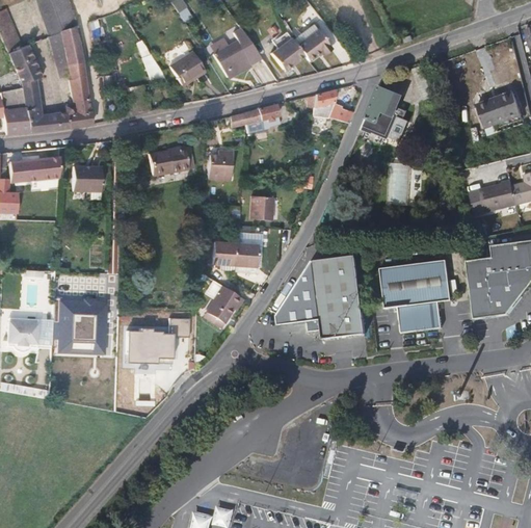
[(192,10),(185,0),(171,0),(184,17),(192,10)]
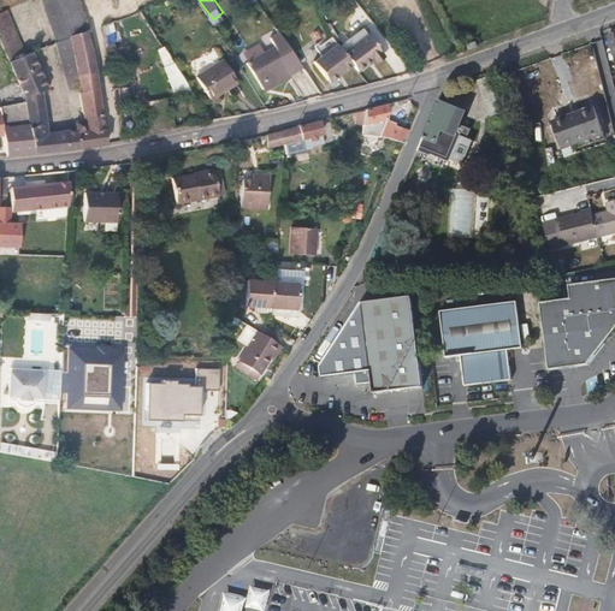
[(0,37),(6,54),(24,48),(9,5),(0,7),(0,37)]
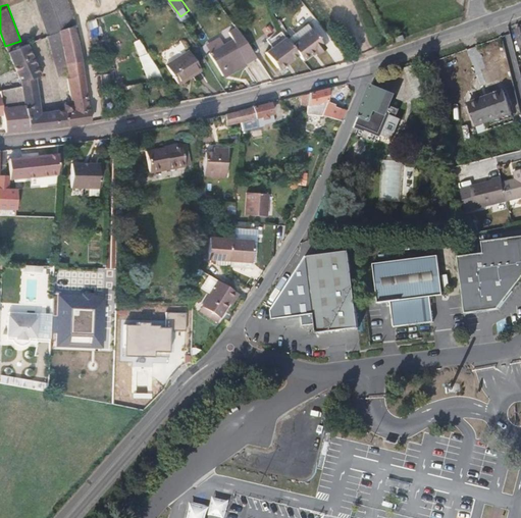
[(87,17),(89,26),(97,22),(95,15),(87,17)]
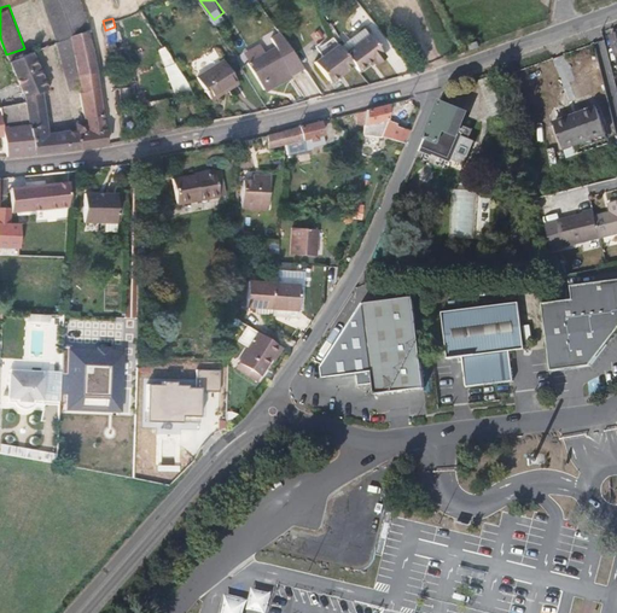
[(616,22),(605,28),(615,65),(616,65),(616,22)]
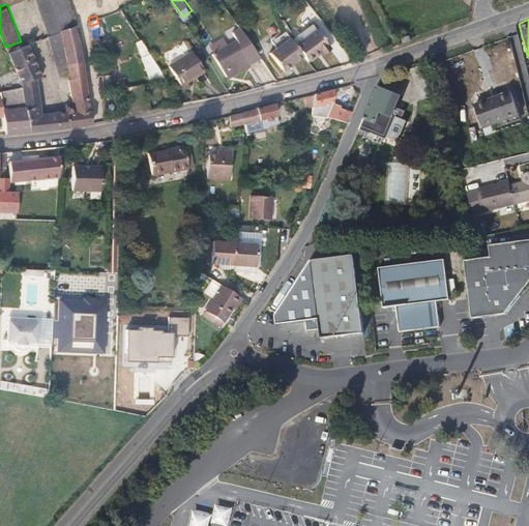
[(331,44),(318,27),(314,22),(297,34),(294,31),(291,34),(292,35),(297,42),(305,53),(310,59),(321,50),(322,51),(331,44)]
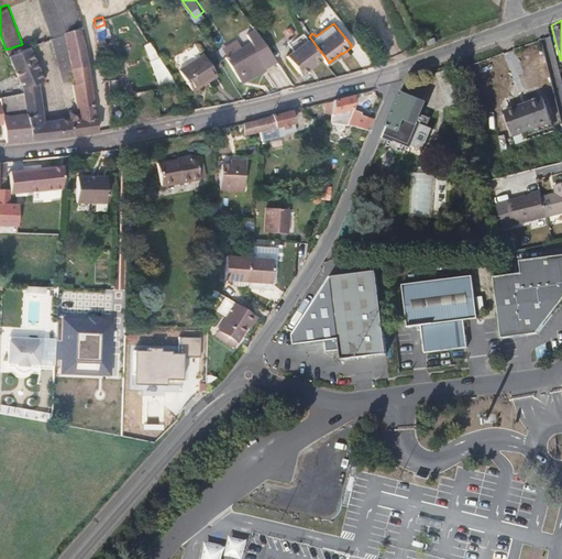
[(246,77),(275,54),(251,24),(242,32),(246,37),(222,55),(242,77),(245,75),(246,77)]
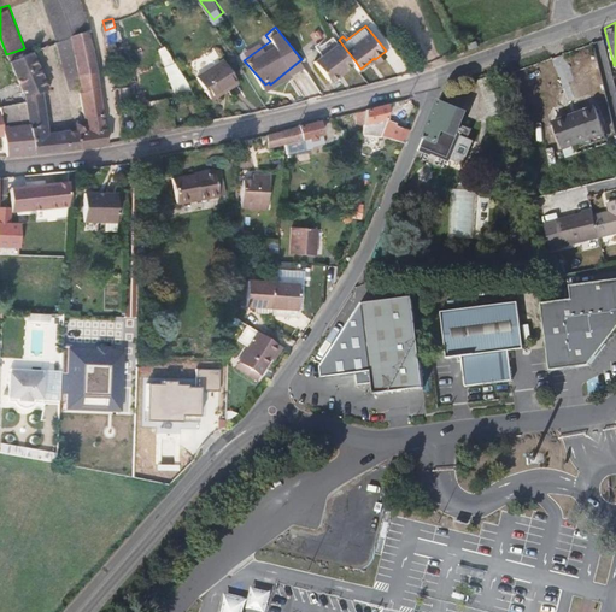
[(109,140),(84,31),(68,37),(84,117),(78,118),(80,127),(83,145),(109,140)]
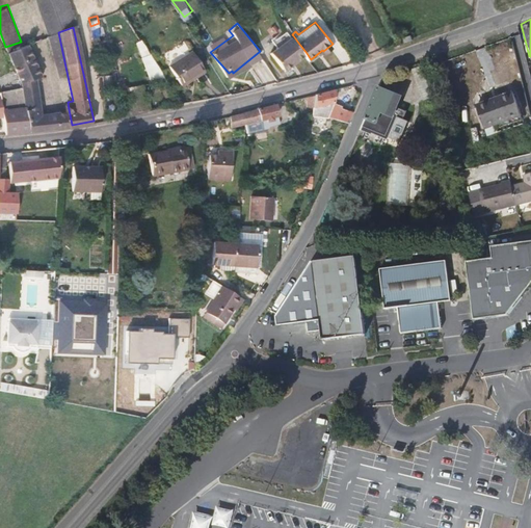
[(275,40),(280,46),(272,51),(287,70),(307,53),(298,43),(293,35),(292,34),(288,29),(275,40)]
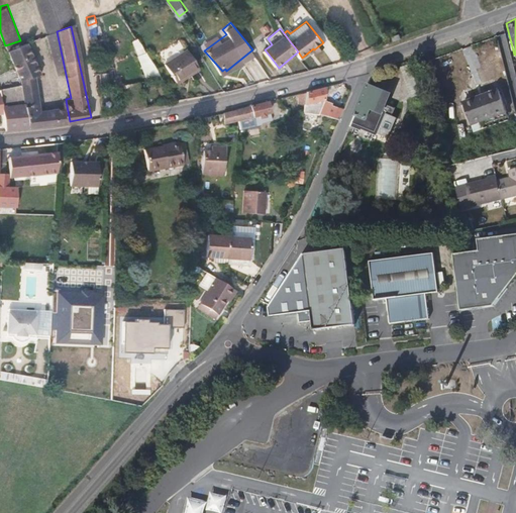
[(138,34),(131,37),(136,52),(143,48),(138,34)]
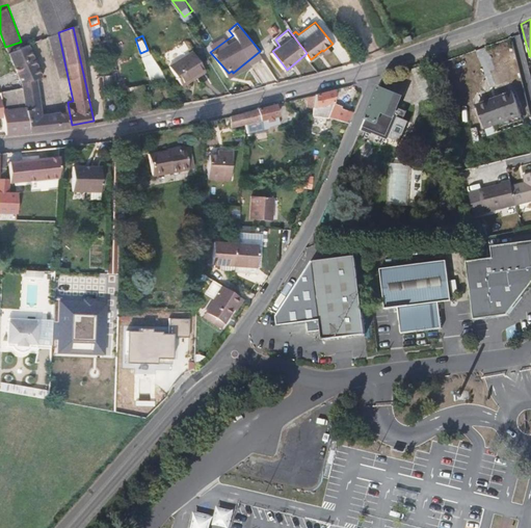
[(40,75),(30,55),(40,51),(34,41),(11,50),(17,64),(18,80),(20,84),(21,88),(30,131),(72,125),(69,109),(45,113),(33,78),(40,75)]
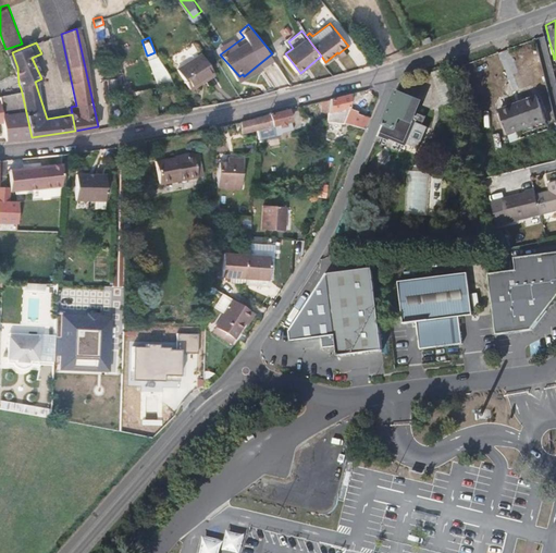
[(159,86),(171,82),(160,51),(147,56),(159,86)]
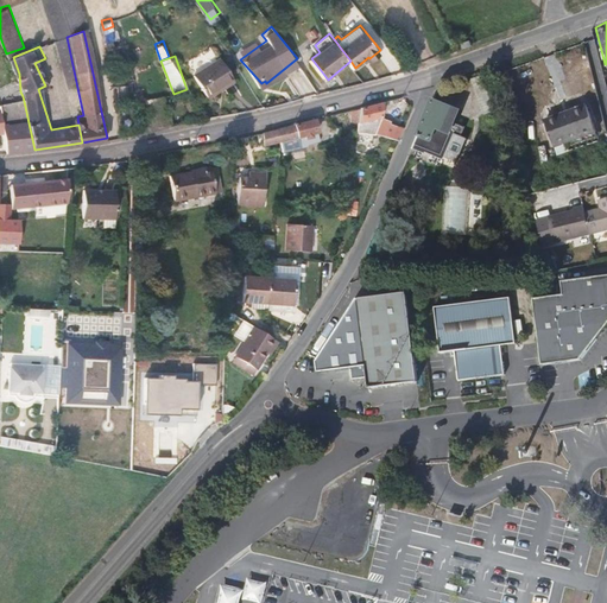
[(19,74),(13,57),(5,61),(20,91),(19,74)]
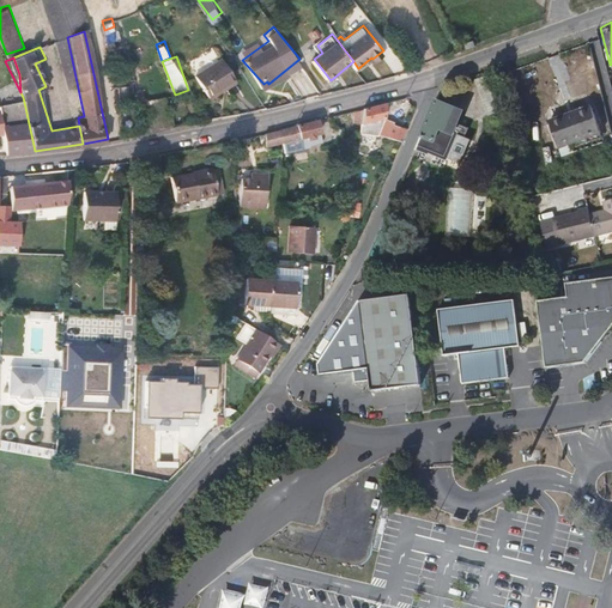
[(238,84),(222,61),(197,79),(210,98),(224,87),(228,91),(238,84)]
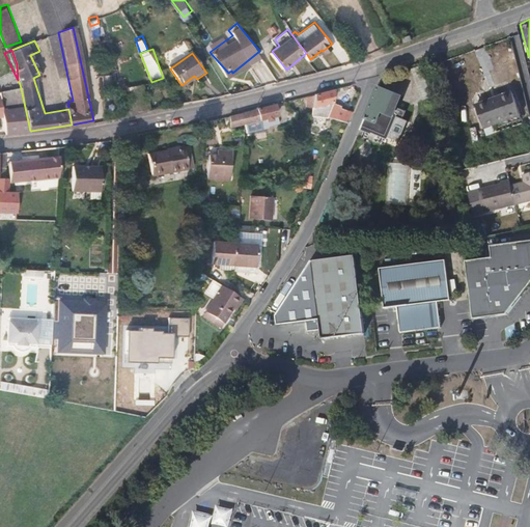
[(427,80),(422,63),(410,67),(416,84),(427,80)]
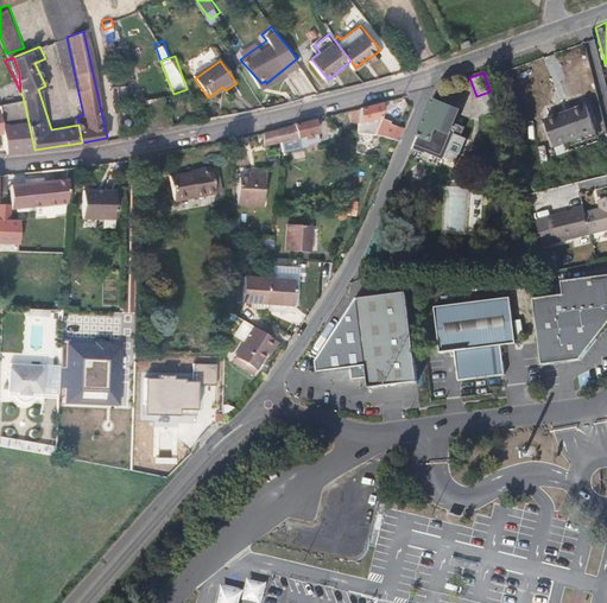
[(497,109),(489,91),(476,96),(482,114),(497,109)]
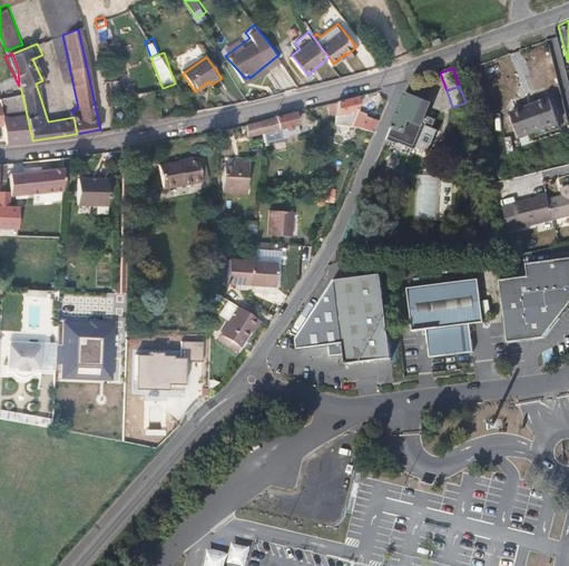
[(359,107),(360,91),(339,98),(335,113),(359,107)]
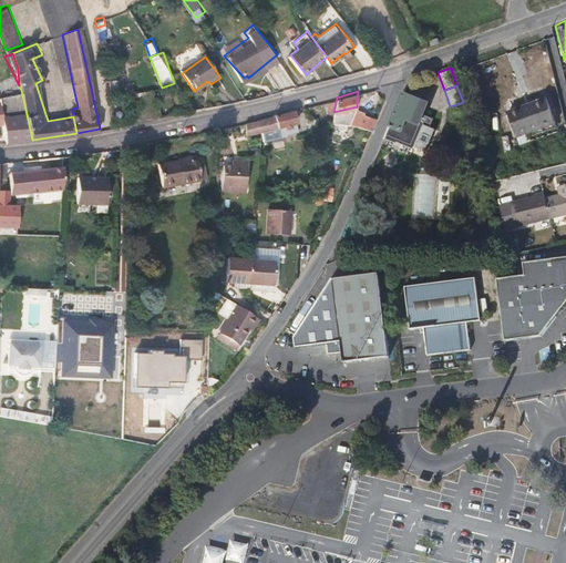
[(383,135),(409,145),(421,114),(419,113),(423,102),(400,93),(383,135)]
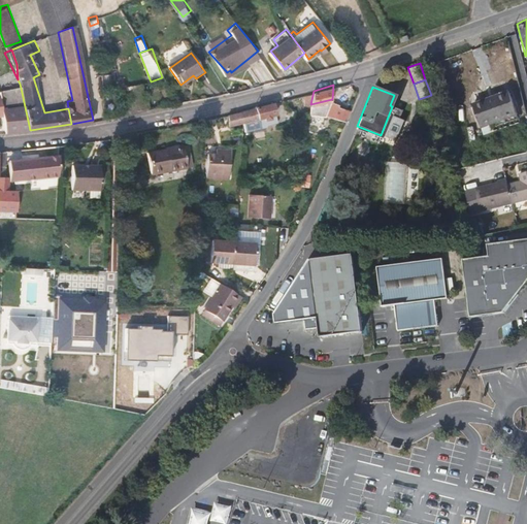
[(30,130),(21,88),(1,90),(2,94),(4,112),(6,132),(30,130)]
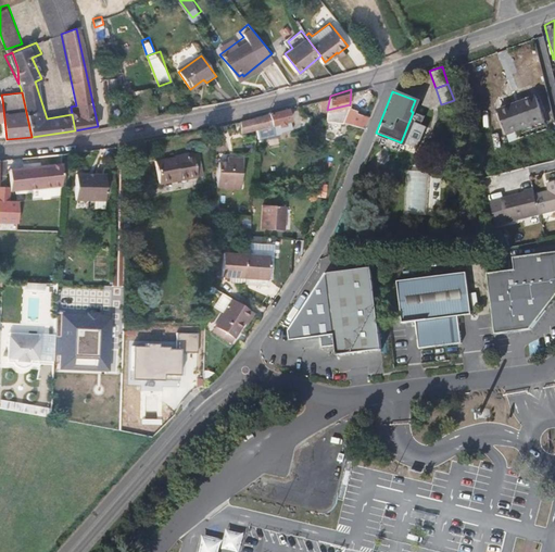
[(543,121),(537,96),(497,105),(504,130),(519,127),(543,121)]
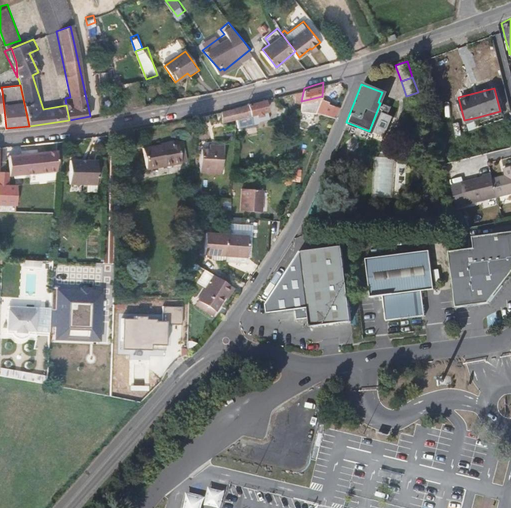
[(325,111),(330,101),(322,97),(317,107),(325,111)]
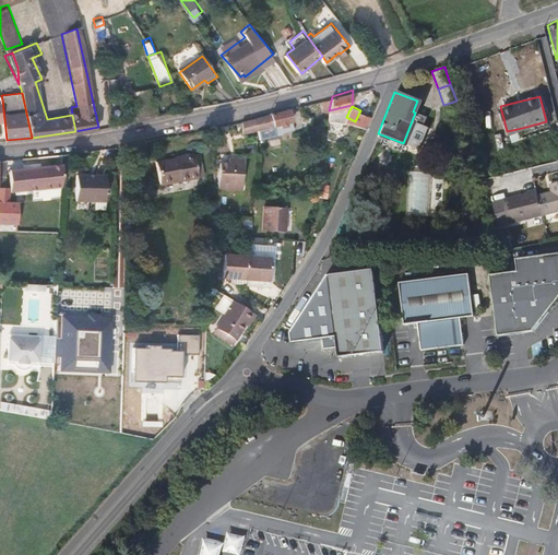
[(366,126),(374,108),(368,106),(365,111),(360,110),(355,121),(366,126)]
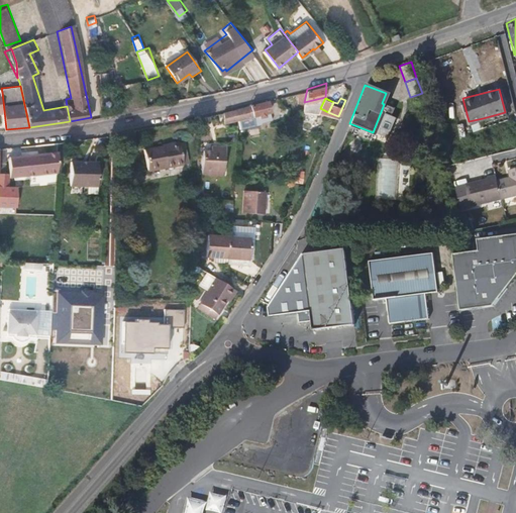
[(255,122),(253,114),(258,113),(259,116),(264,115),(264,111),(271,110),(269,99),(236,107),(237,117),(239,126),(255,122)]
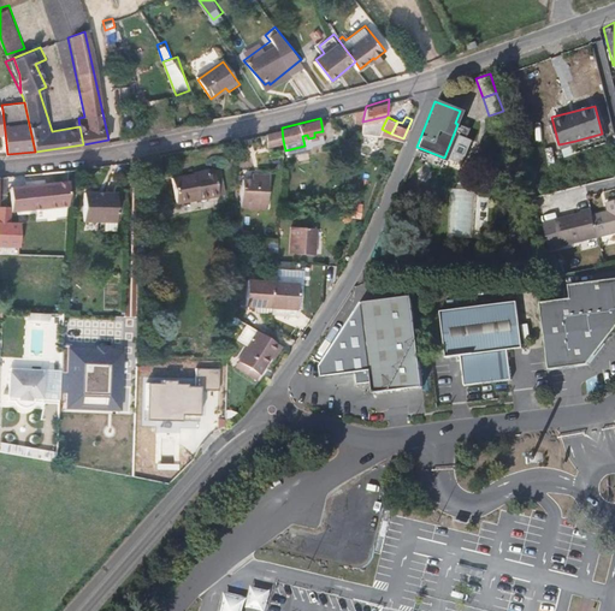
[(467,128),(457,124),(444,158),(460,164),(471,138),(463,137),(467,128)]
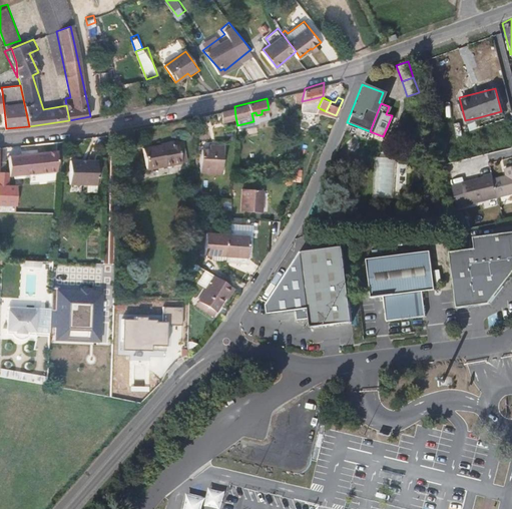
[(235,116),(234,106),(219,109),(222,120),(235,116)]
